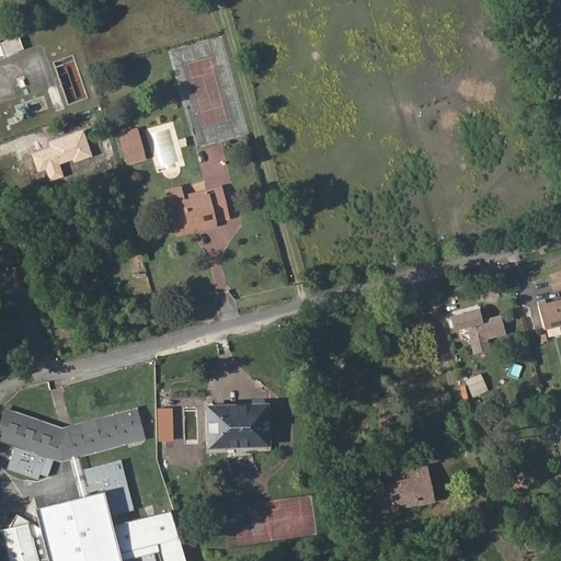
[(0,37),(0,52),(20,45),(15,33),(0,37)]
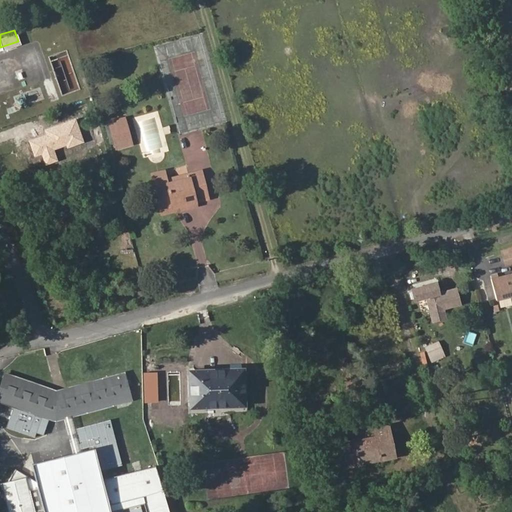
[(119,128),(124,127),(121,118),(106,122),(113,148),(129,143),(126,133),(120,134),(119,128)]
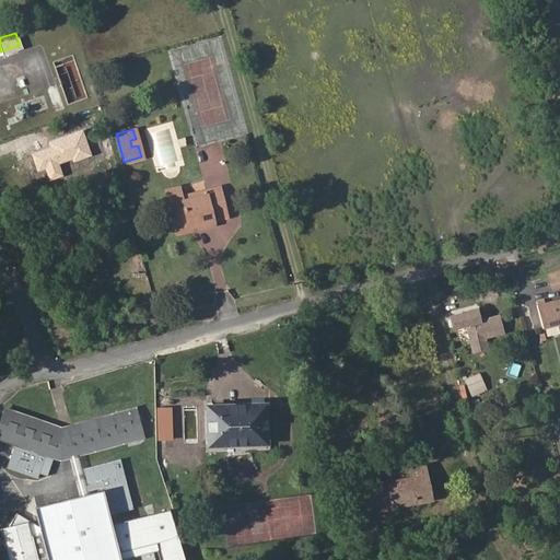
[(178,187),(164,190),(175,234),(188,231),(187,226),(212,221),(226,218),(219,187),(205,190),(206,195),(182,200),(178,187)]
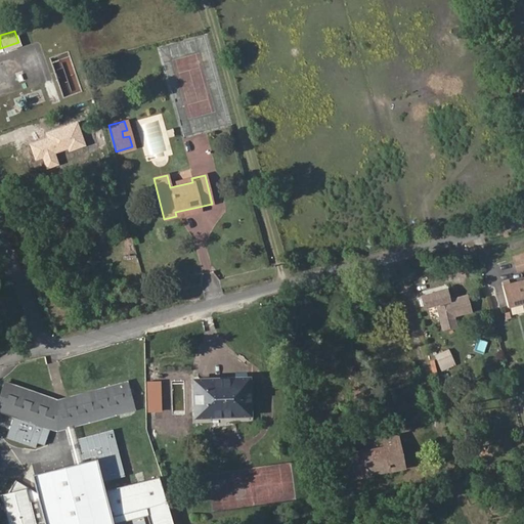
[(191,178),(169,183),(170,187),(192,182),(191,178)]
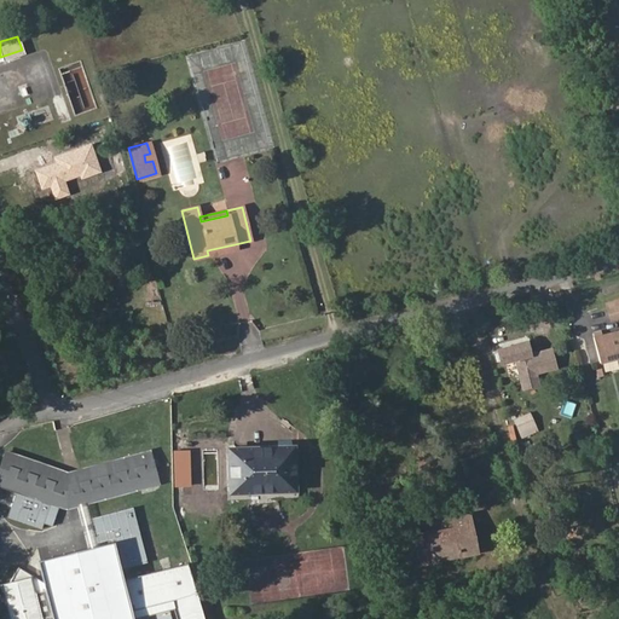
[(236,248),(235,244),(207,250),(208,255),(236,248)]
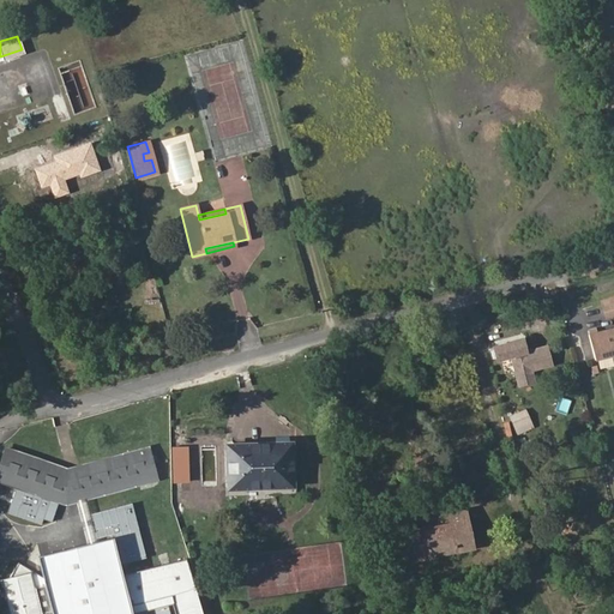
[(613,325),(587,333),(593,359),(613,353),(613,325)]
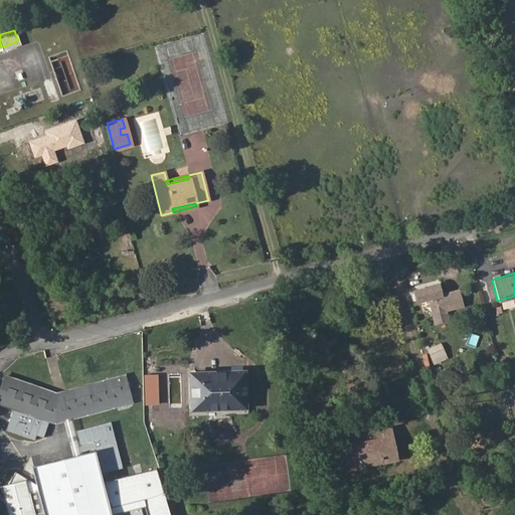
[(435,310),(447,307),(443,293),(440,281),(415,287),(418,299),(431,296),(435,310)]
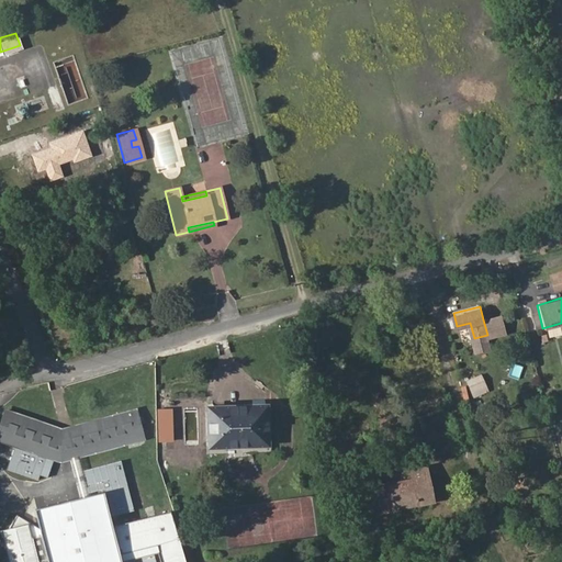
[(513,362),(508,374),(519,379),(523,367),(513,362)]
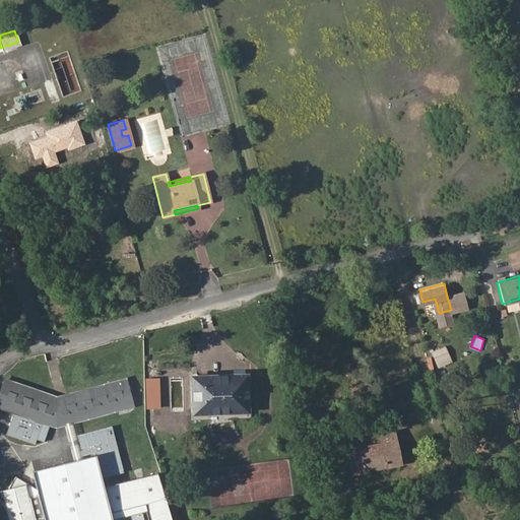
[(431,351),(437,368),(452,362),(446,345),(431,351)]
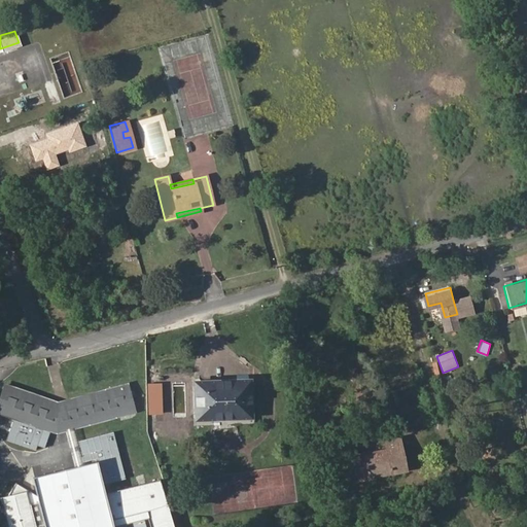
[(195,383),(196,417),(250,415),(249,379),(215,380),(215,383),(195,383)]
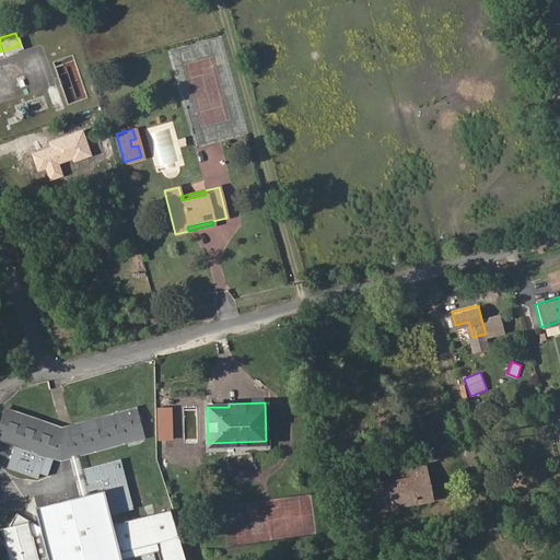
[(60,427),(3,409),(0,418),(0,438),(61,457),(70,454),(81,497),(39,508),(44,527),(19,513),(10,524),(1,526),(10,559),(120,559),(120,557),(118,549),(160,538),(162,546),(165,559),(187,559),(171,505),(111,523),(102,491),(90,494),(78,452),(143,433),(136,406),(60,427)]
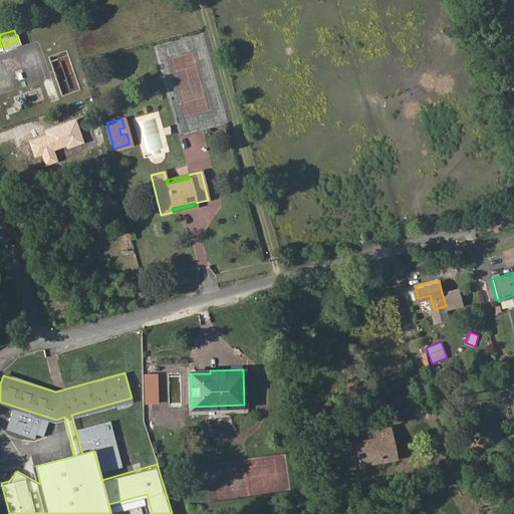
[(145,404),(143,420),(155,421),(156,405),(145,404)]
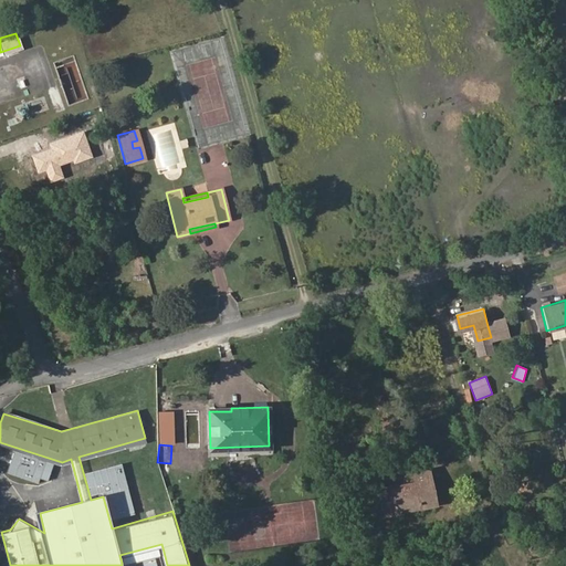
[(407,480),(380,486),(386,512),(394,510),(394,505),(418,500),(419,504),(435,501),(427,468),(411,471),(412,479),(413,483),(408,484),(407,480)]
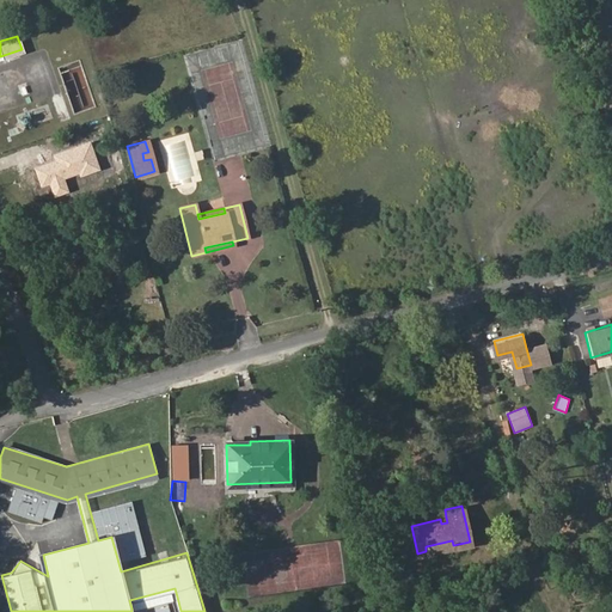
[(426,546),(426,551),(453,545),(452,540),(426,546)]
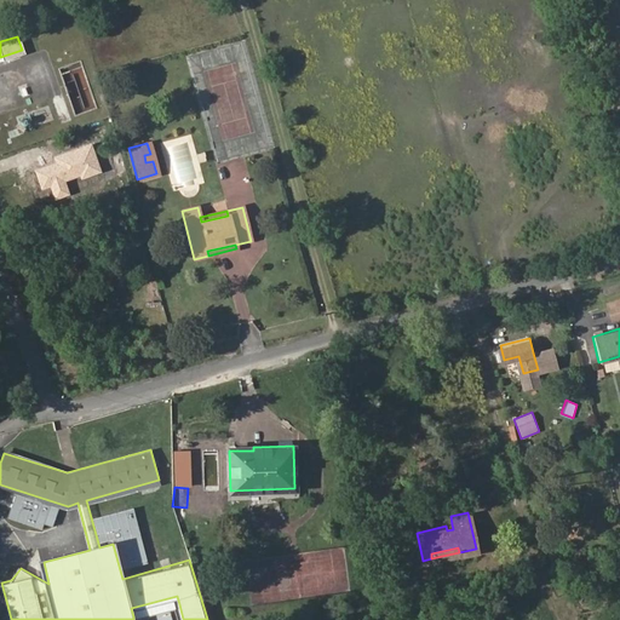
[(177,596),(131,608),(133,616),(179,604),(177,596)]
